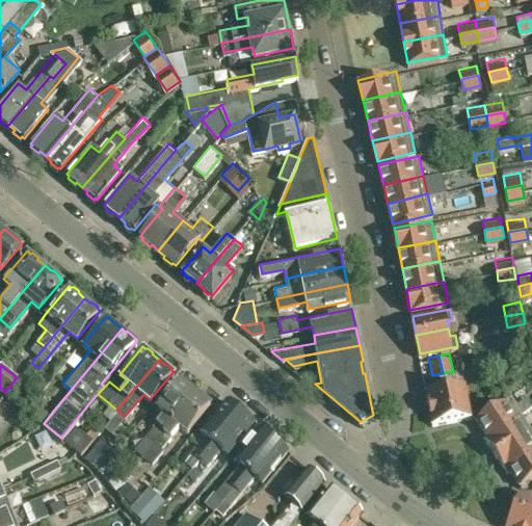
[(446,385),(452,417),(471,414),(464,380),(463,382),(462,375),(451,377),(453,384),(446,385)]
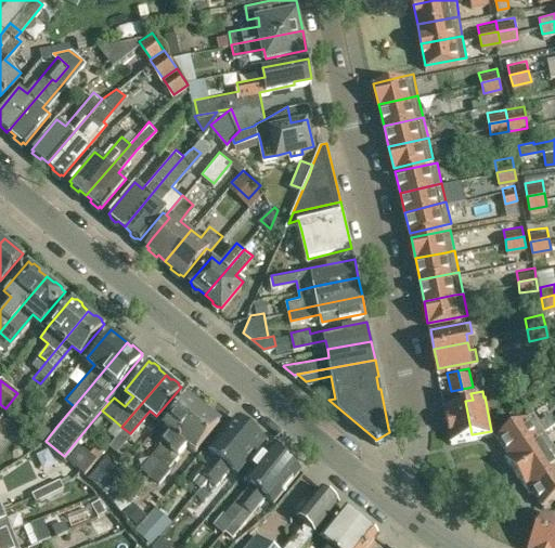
[(188,393),(182,400),(163,421),(170,428),(152,451),(160,458),(204,406),(197,401),(197,399),(193,394),(190,394),(188,393)]
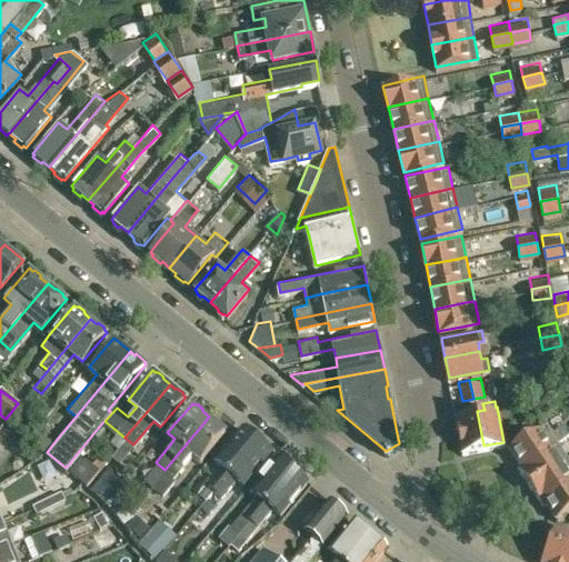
[(463,450),(483,445),(477,411),(468,413),(466,407),(455,409),(463,450)]
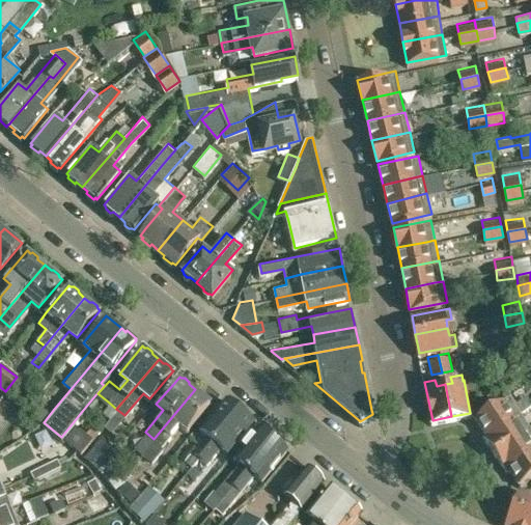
[(200,393),(195,389),(154,439),(161,445),(167,437),(178,445),(189,432),(187,430),(210,402),(207,399),(207,396),(203,393),(200,393)]
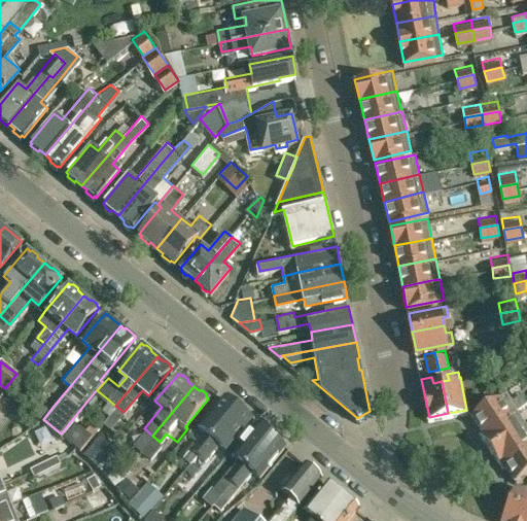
[(481,430),(516,407),(526,400),(522,393),(512,400),(505,390),(499,394),(472,412),(483,426),(480,428),(481,430)]
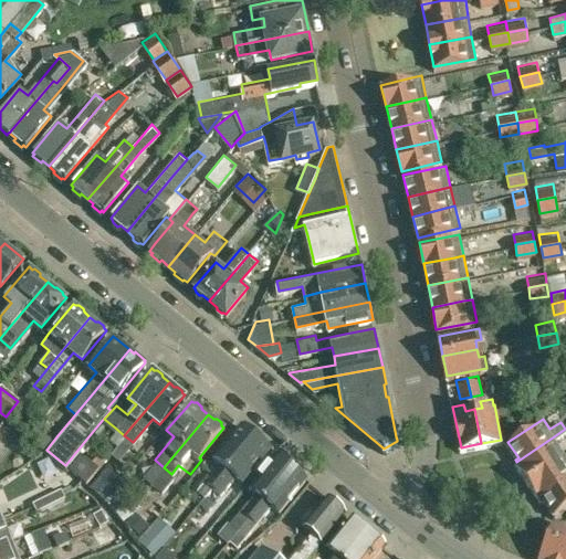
[(220,460),(206,476),(196,489),(203,496),(213,483),(255,433),(240,421),(213,454),(220,460)]
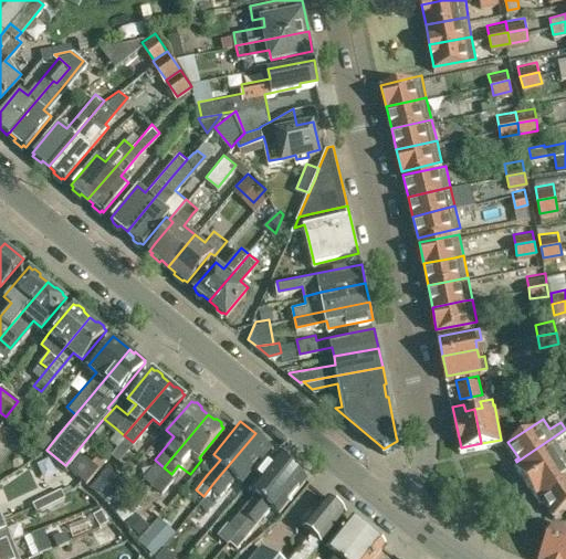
[(54,439),(35,423),(27,433),(45,449),(54,439)]
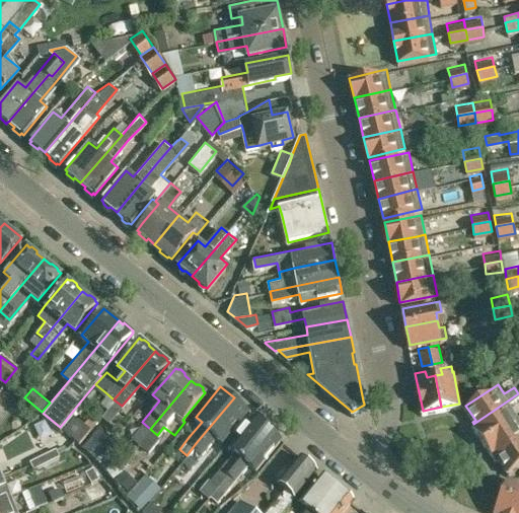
[(196,443),(187,455),(197,462),(210,445),(208,443),(216,434),(222,439),(247,409),(234,397),(196,443)]
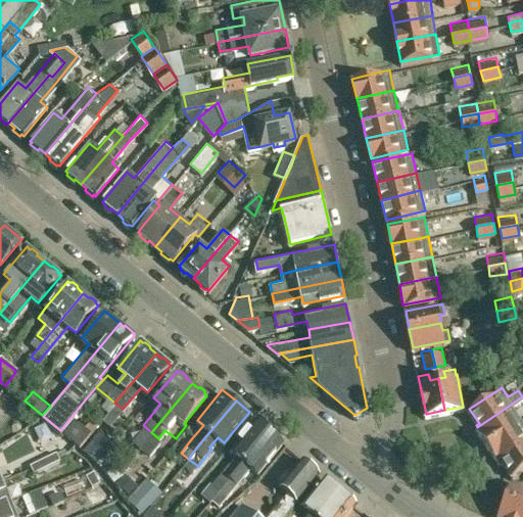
[(487,442),(522,420),(512,404),(477,427),(487,442)]
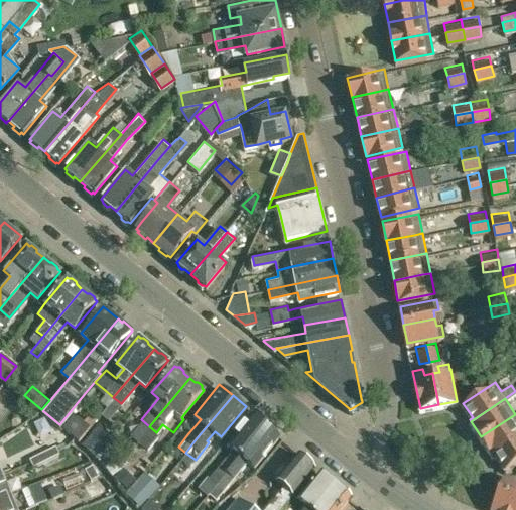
[(62,425),(79,437),(83,433),(96,415),(90,411),(84,418),(74,411),(62,425)]
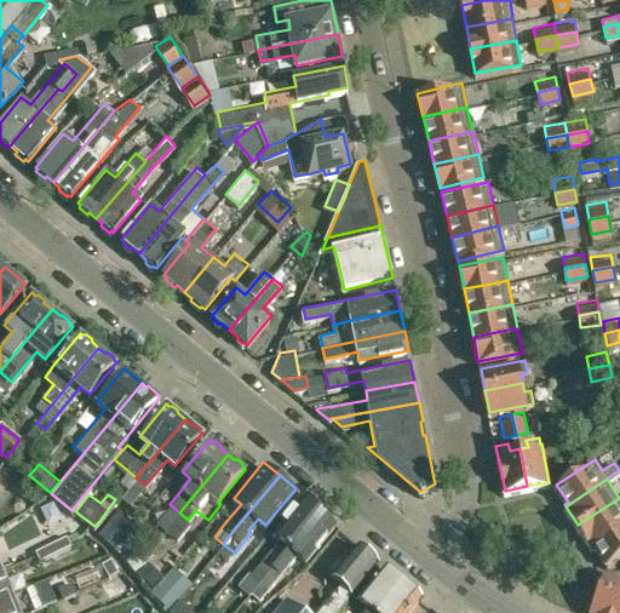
[(258,580),(268,569),(319,509),(302,494),(271,531),(280,538),(270,549),(269,548),(248,572),(258,580)]
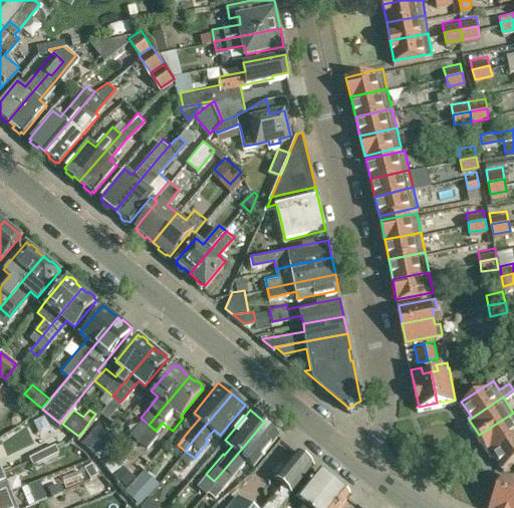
[(479,435),(489,451),(513,434),(513,412),(513,413),(479,435)]
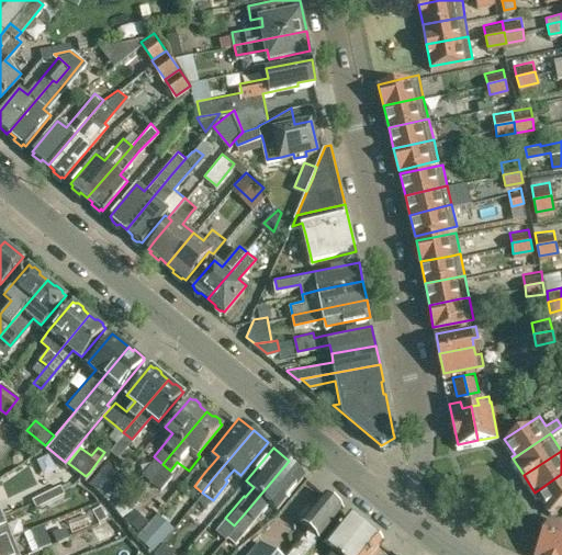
[(93,474),(90,472),(86,476),(83,477),(102,494),(103,493),(109,487),(108,486),(119,473),(104,461),(93,474)]
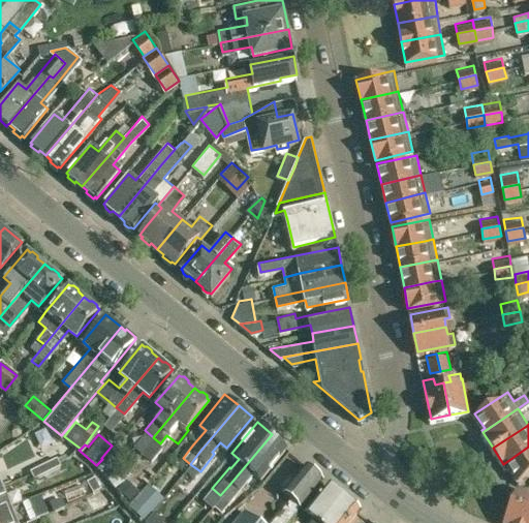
[(228,486),(220,495),(214,503),(221,510),(236,491),(252,471),(259,477),(286,445),(272,434),(228,486)]
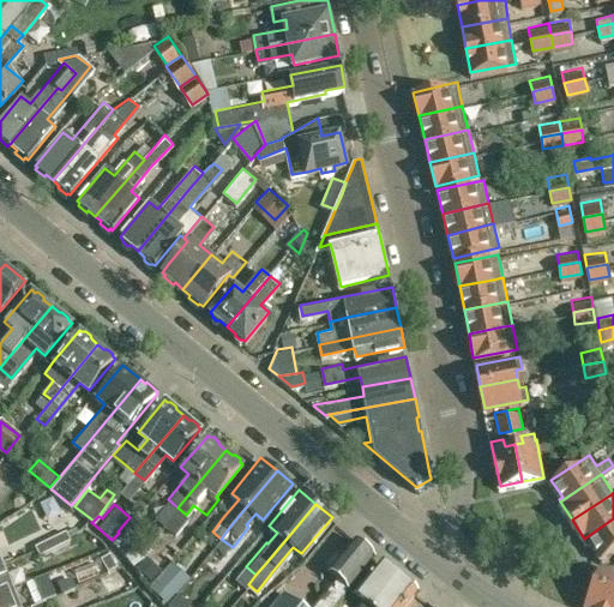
[(113,539),(131,562),(143,553),(130,536),(142,523),(133,516),(122,529),(119,533),(113,539)]
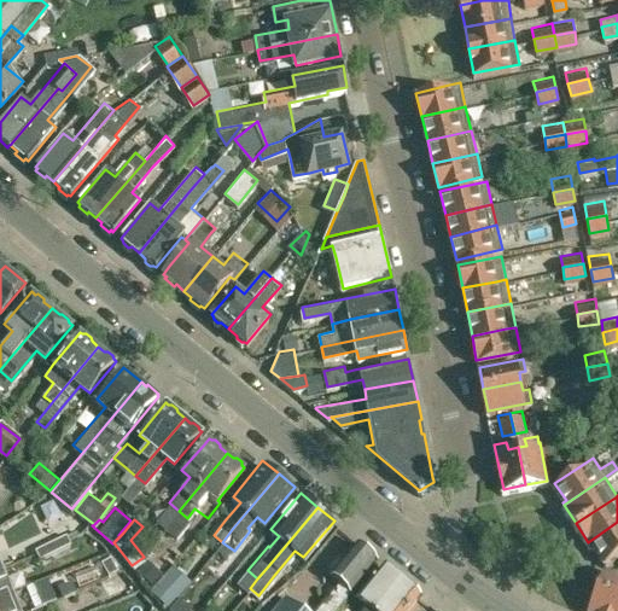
[(617,522),(588,542),(589,545),(594,542),(605,560),(617,551),(617,522)]
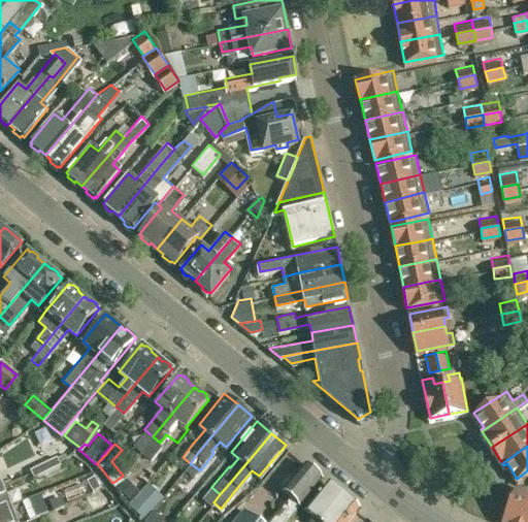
[(57,453),(43,460),(47,467),(61,461),(57,453)]
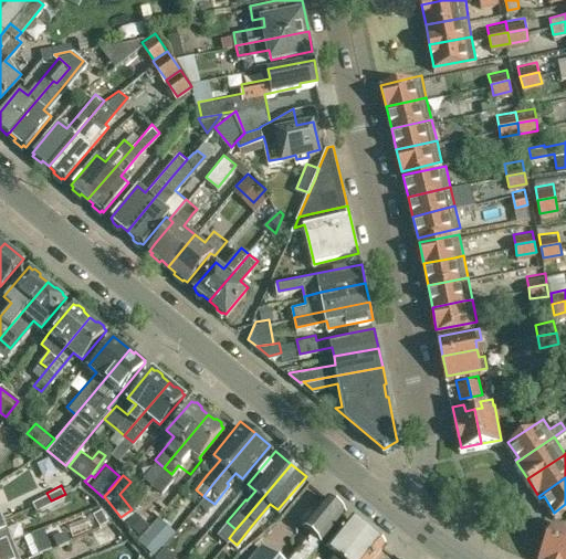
[(37,507),(51,501),(46,493),(32,499),(37,507)]
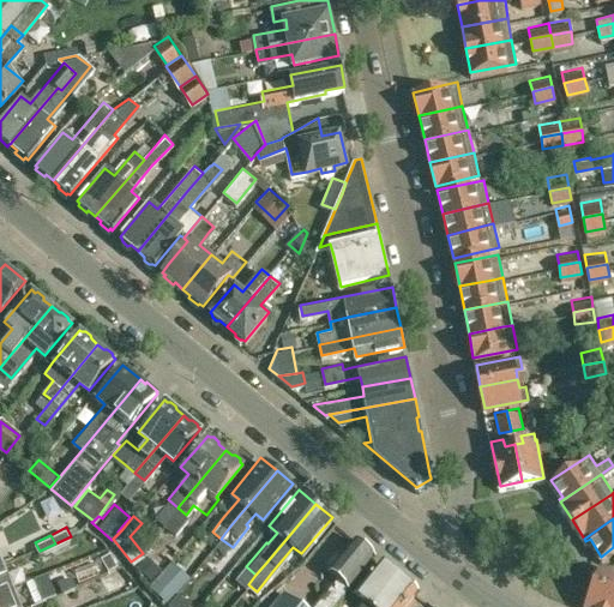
[(374,552),(355,536),(330,566),(338,575),(321,595),(331,604),(374,552)]
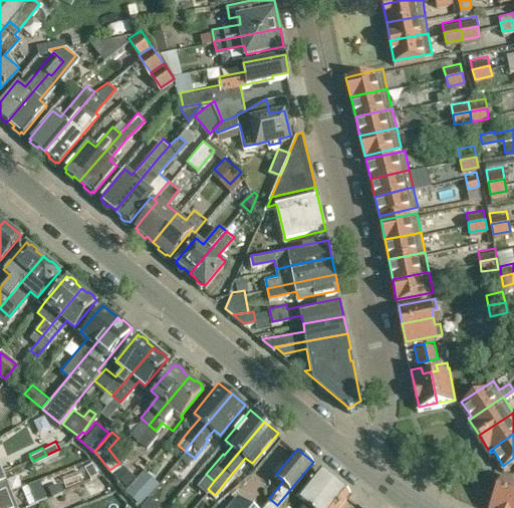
[(84,464),(90,476),(97,471),(92,460),(84,464)]
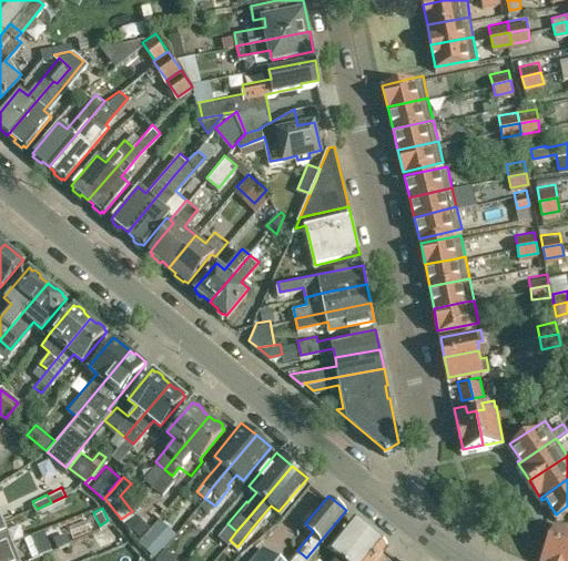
[(149,523),(135,510),(125,520),(140,533),(149,523)]
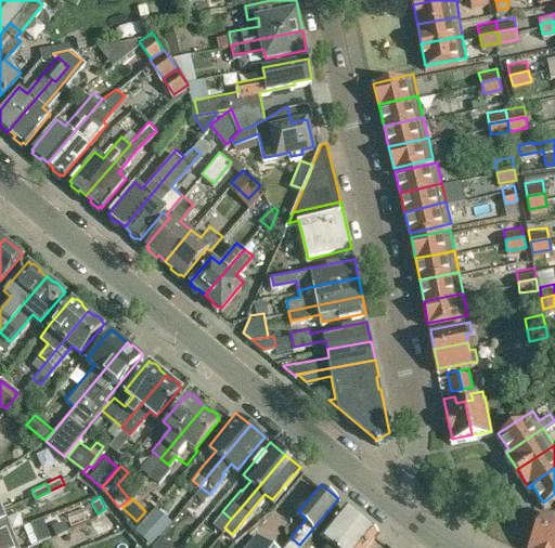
[(335,547),(361,518),(345,505),(321,532),(328,537),(319,547),(335,547)]
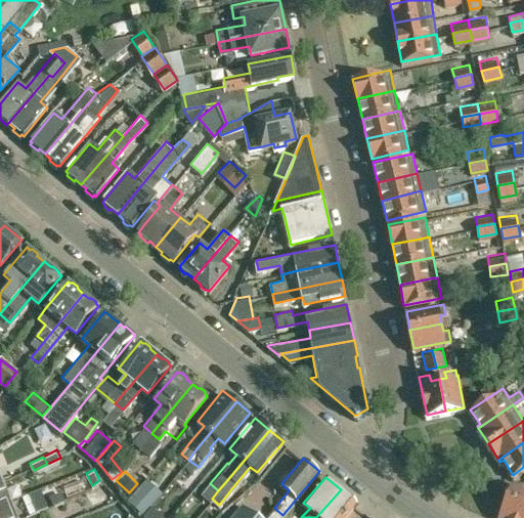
[(0,501),(11,498),(6,486),(3,478),(0,479),(0,501)]
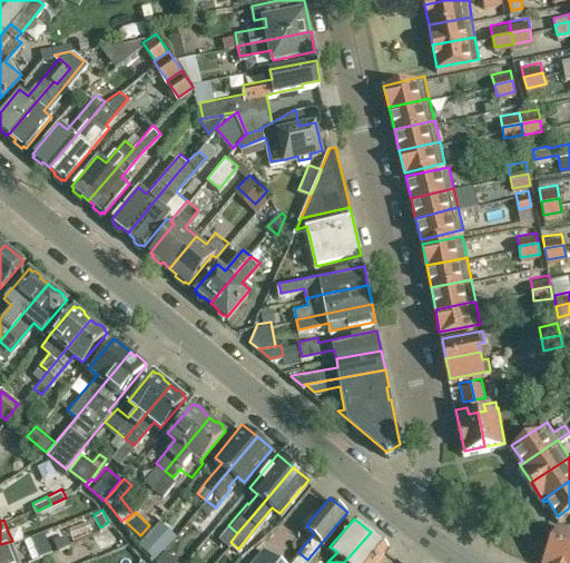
[(159,520),(140,542),(156,556),(176,534),(159,520)]
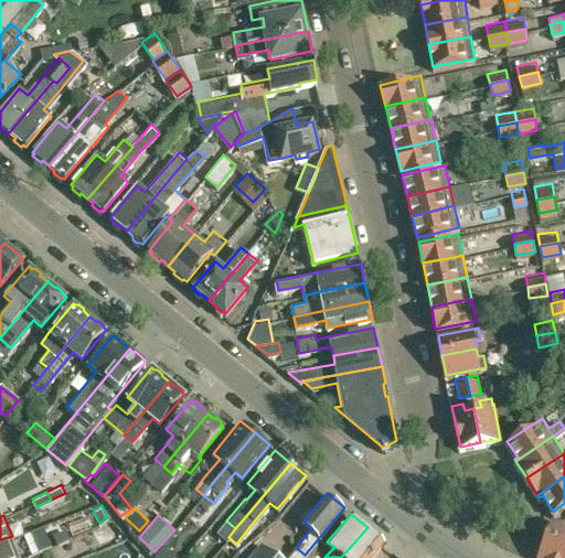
[(564,523),(553,518),(545,537),(564,545),(564,523)]
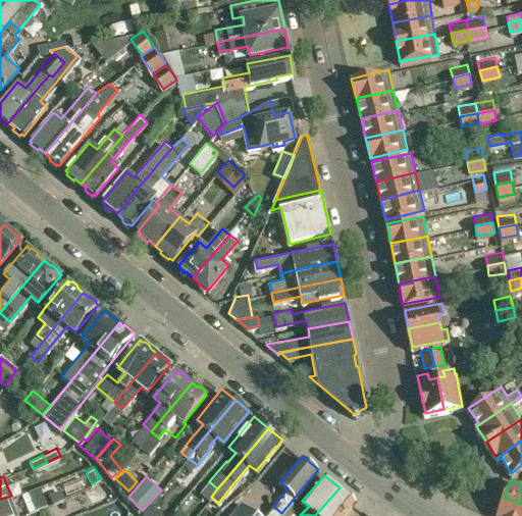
[(60,486),(49,492),(52,500),(63,496),(60,486)]
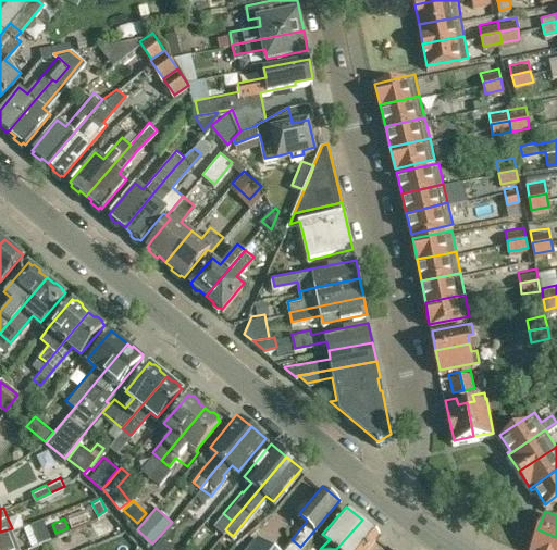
[(362,549),(378,533),(362,520),(336,549),(362,549)]
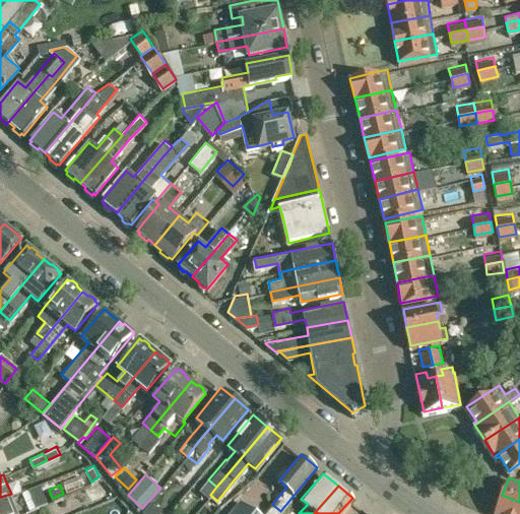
[(0,497),(0,513),(16,513),(18,513),(11,494),(0,497)]
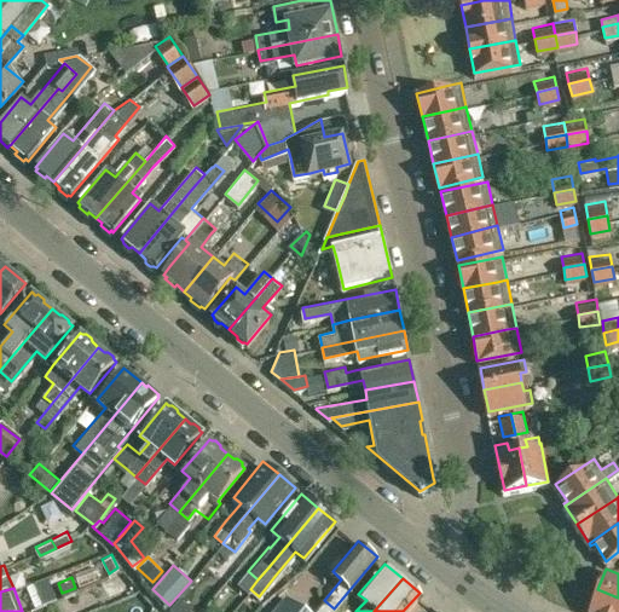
[(595,611),(618,611),(618,598),(597,589),(589,610),(595,611)]
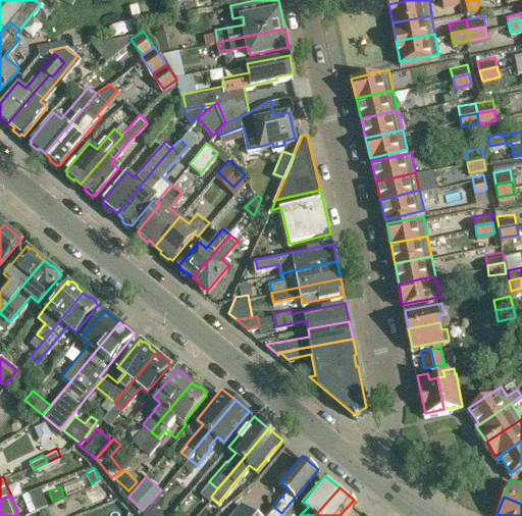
[(261,515),(243,500),(228,515),(261,515)]
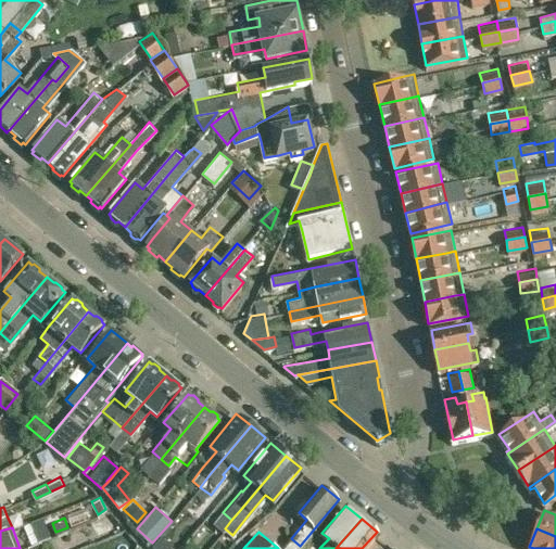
[(175,548),(161,535),(151,545),(154,548),(175,548)]
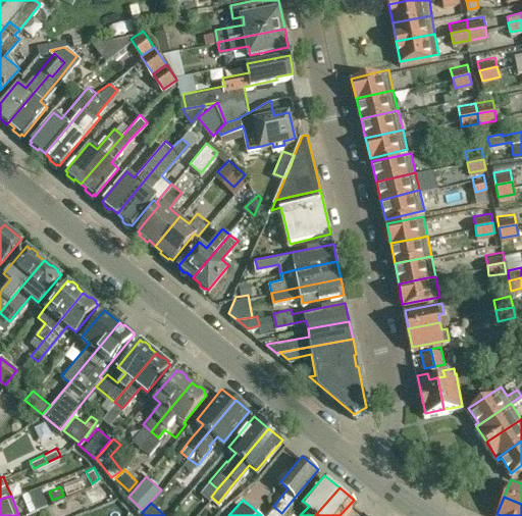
[(42,515),(39,507),(27,512),(28,515),(42,515)]
